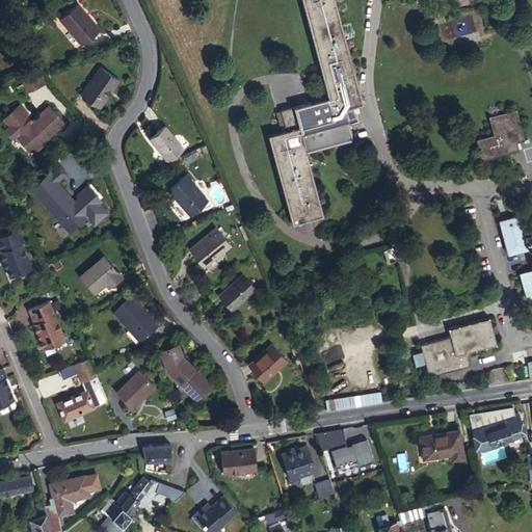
[(362,103),(335,0),(301,0),(328,100),(281,112),(286,131),(268,135),(291,222),(323,214),(307,153),(354,140),(349,123),(345,107),(354,105),(362,103)]
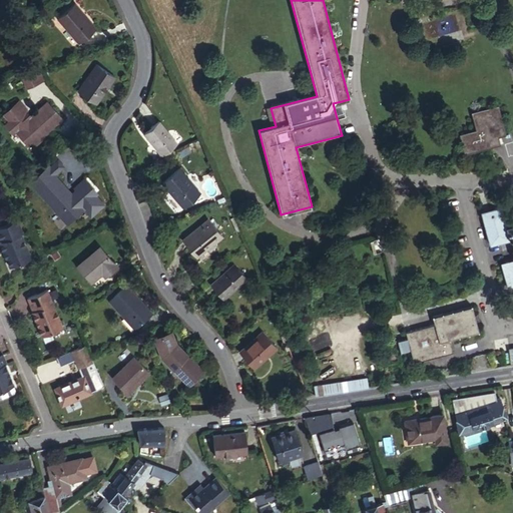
[(97,30),(75,5),(59,20),(80,44),(97,30)]
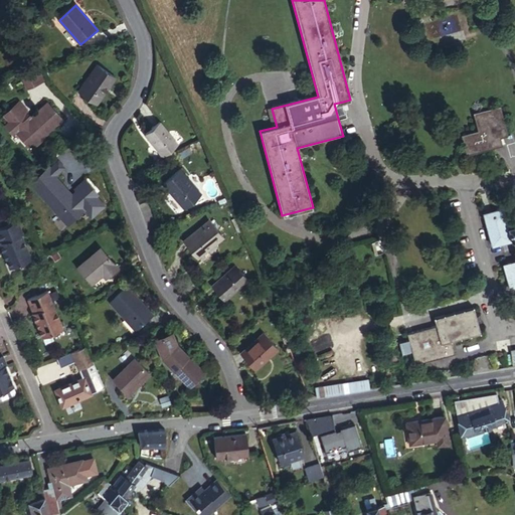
[(18,71),(25,88),(44,78),(36,62),(18,71)]
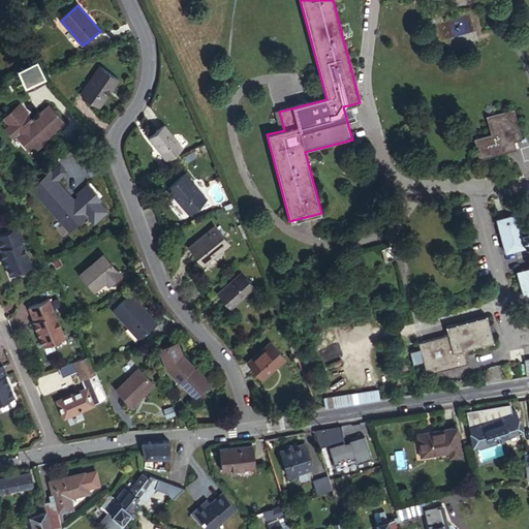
[(119,81),(100,68),(83,95),(100,107),(119,81)]
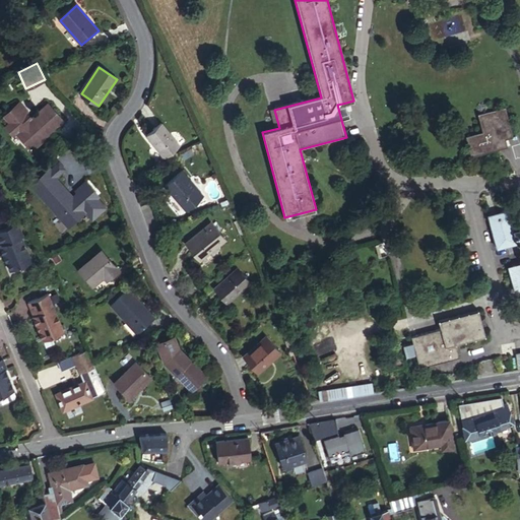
[(64,120),(50,104),(30,121),(25,115),(27,113),(19,103),(5,116),(12,123),(7,127),(14,135),(16,133),(31,149),(64,120)]
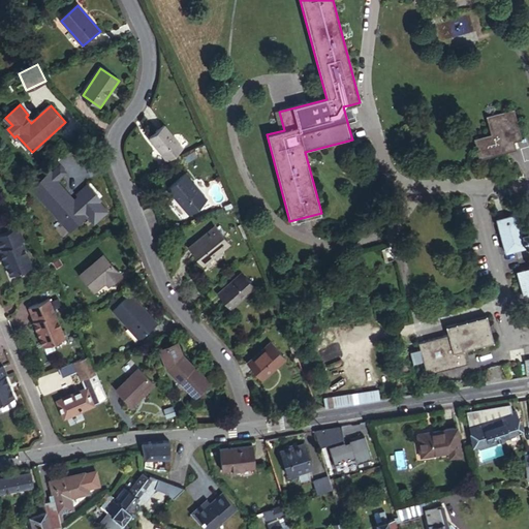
[(356,119),(352,104),(343,106),(347,122),(356,119)]
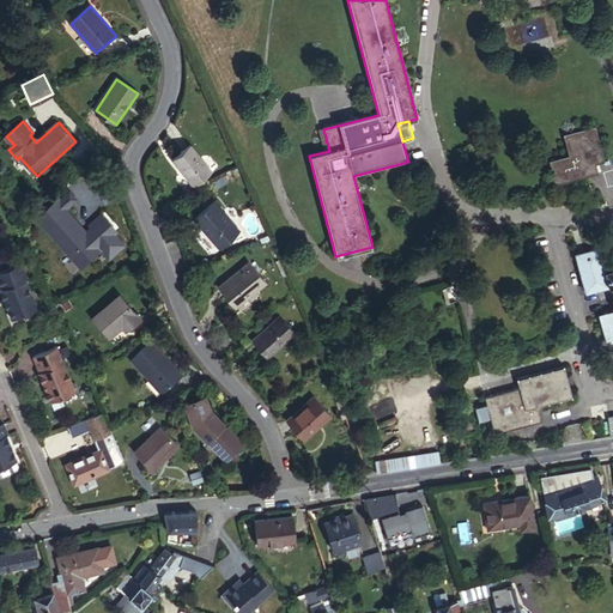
[(604,164),(595,128),(562,138),(568,159),(548,164),(556,188),(598,176),(595,167),(604,164)]
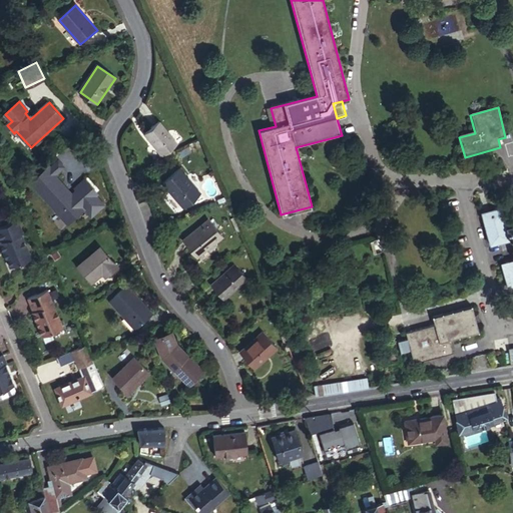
[(177,144),(158,121),(145,132),(163,155),(177,144)]
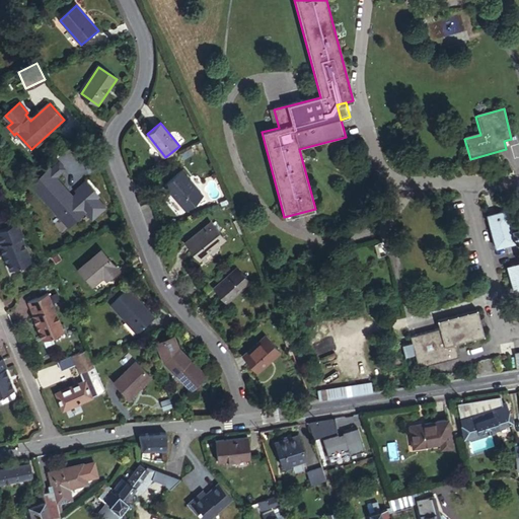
[(62,163),(55,169),(60,176),(68,170),(62,163)]
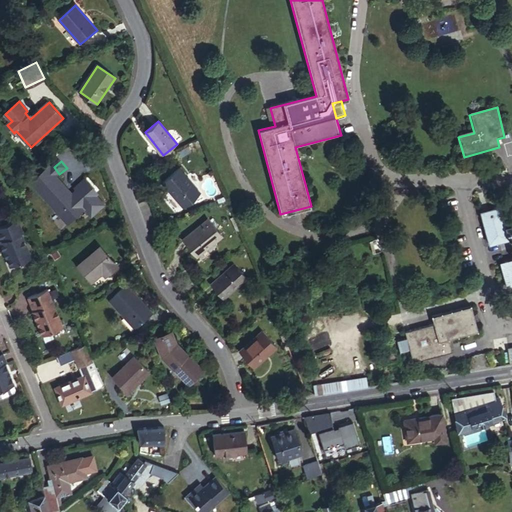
[(98,194),(87,180),(77,187),(80,190),(73,195),(59,177),(61,176),(59,174),(54,167),(52,165),(35,179),(70,223),(87,209),(84,205),(98,194)]
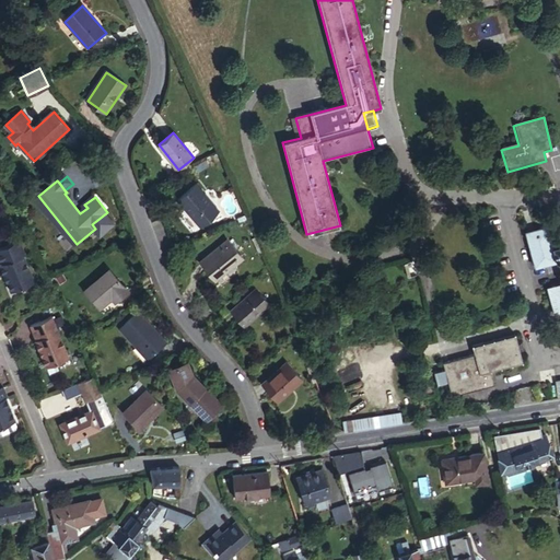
[(218,212),(196,184),(178,199),(200,226),(218,212)]
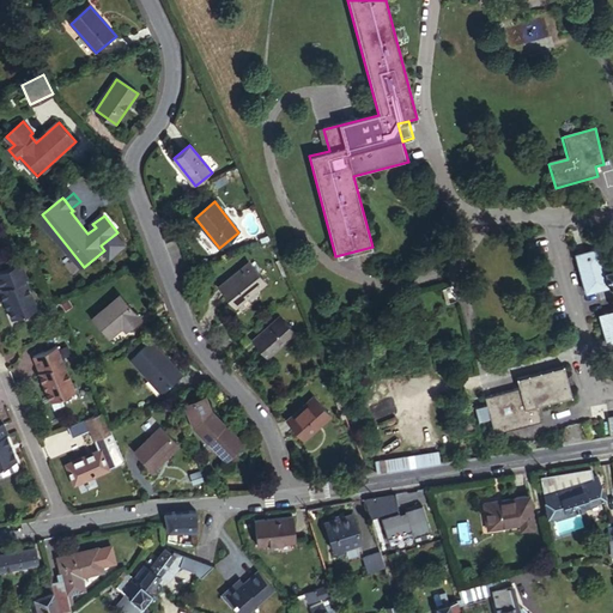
[(581,295),(606,289),(601,273),(594,248),(570,255),(581,295)]
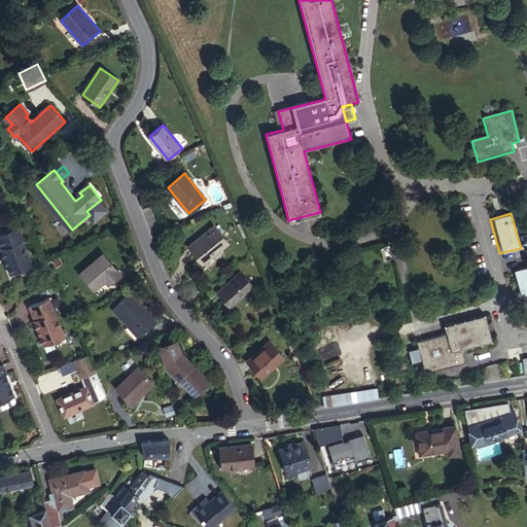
[(226,241),(213,224),(188,244),(202,261),(226,241)]
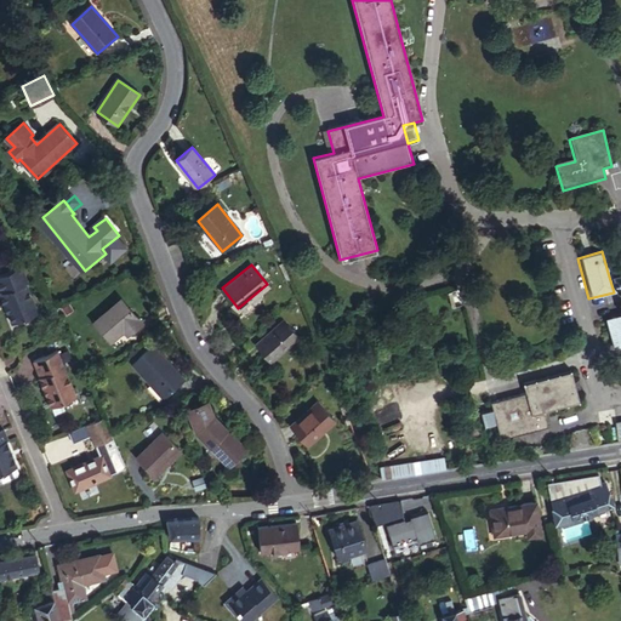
[(28,283),(22,268),(0,277),(0,286),(3,294),(0,294),(0,297),(11,324),(38,313),(26,284),(28,283)]
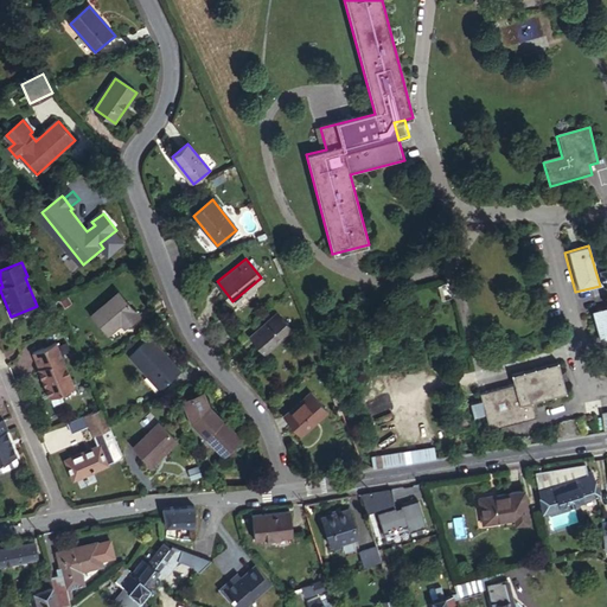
[(606,267),(595,270),(600,286),(602,286),(606,285),(606,283),(606,294),(602,296),(606,308),(592,312),(600,343),(606,340),(606,267)]
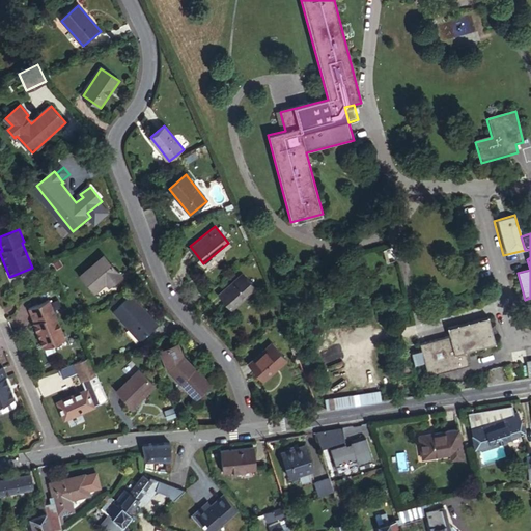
[(117,268),(106,254),(81,276),(93,291),(107,280),(108,282),(110,285),(114,281),(110,275),(117,268)]
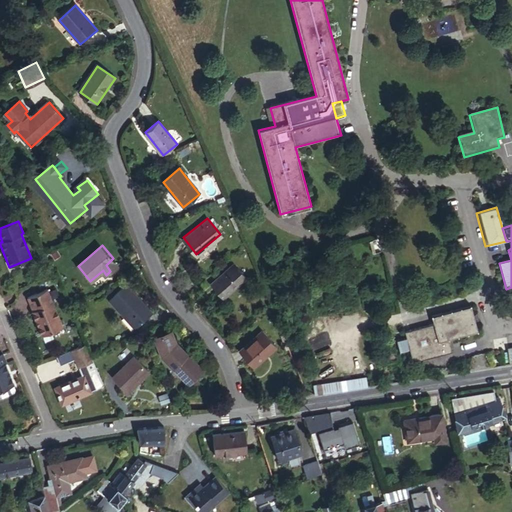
[(118,264),(113,258),(106,265),(110,271),(118,264)]
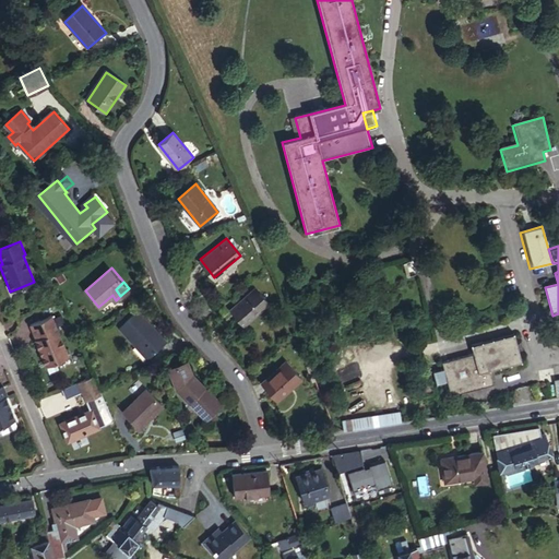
[(265,302),(254,287),(229,308),(241,322),(265,302)]
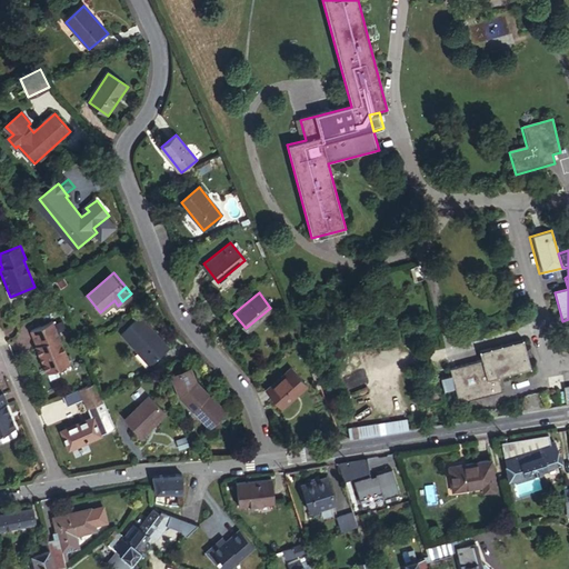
[(102,313),(116,302),(115,300),(100,312),(102,313)]
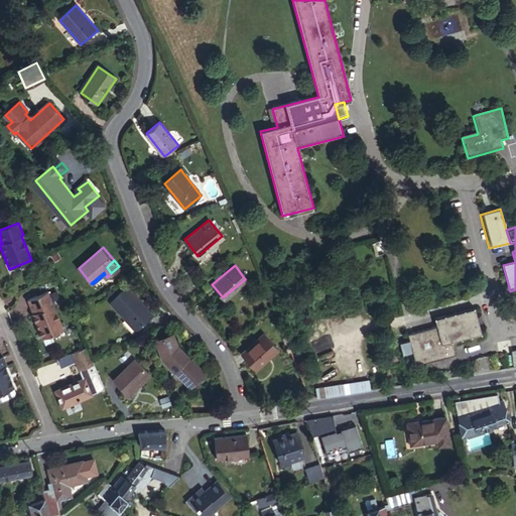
[(156,314),(129,286),(113,301),(139,331),(156,314)]
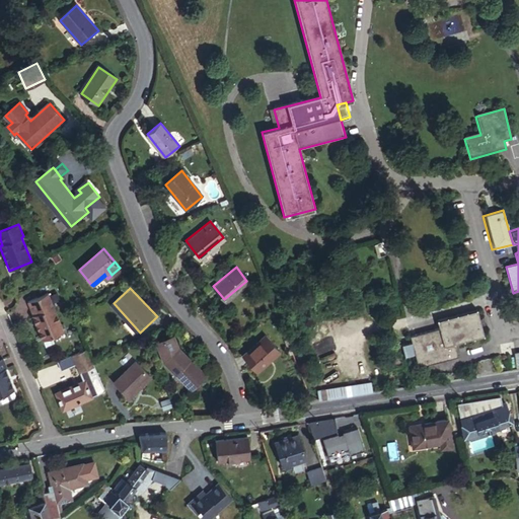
[(63,334),(47,295),(26,303),(32,316),(30,317),(42,342),(63,334)]
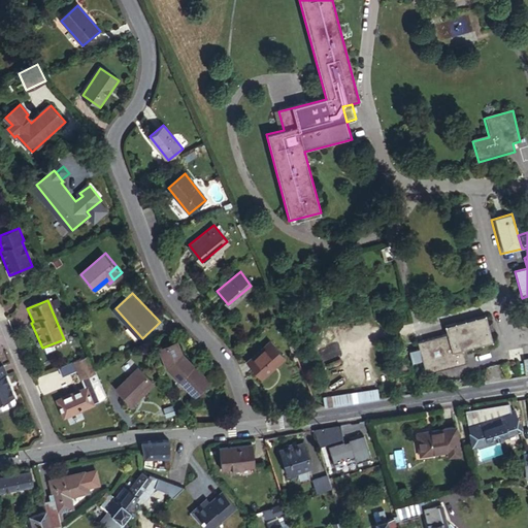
[(416,351),(419,363),(422,375),(462,364),(459,352),(489,343),(481,316),(440,327),(442,335),(414,343),(416,351)]
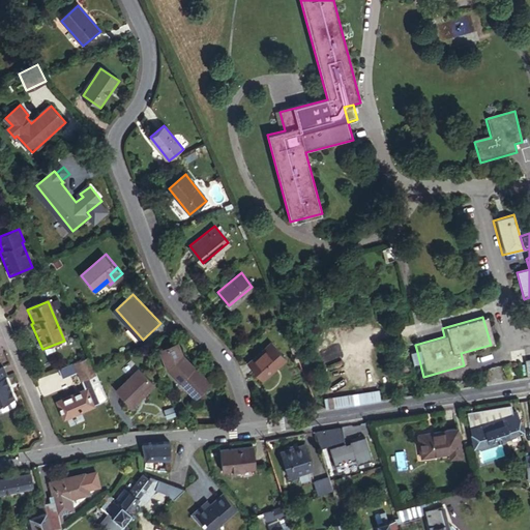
[(177,342),(159,349),(168,369),(196,398),(210,384),(195,366),(194,367),(182,355),(177,342)]
